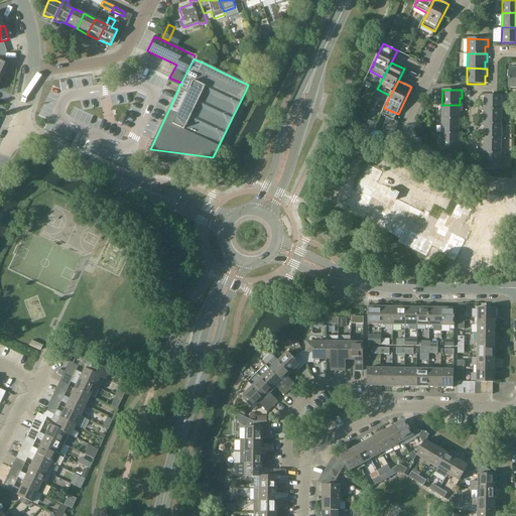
[(482,111),(484,111),(502,111),(502,96),(485,96),(485,104),(482,104),(482,111)]
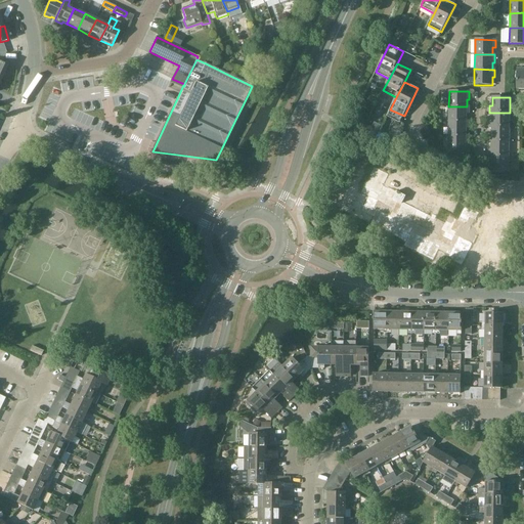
[(448,106),(448,121),(467,121),(467,114),(469,114),(469,106),(467,106),(448,106)]
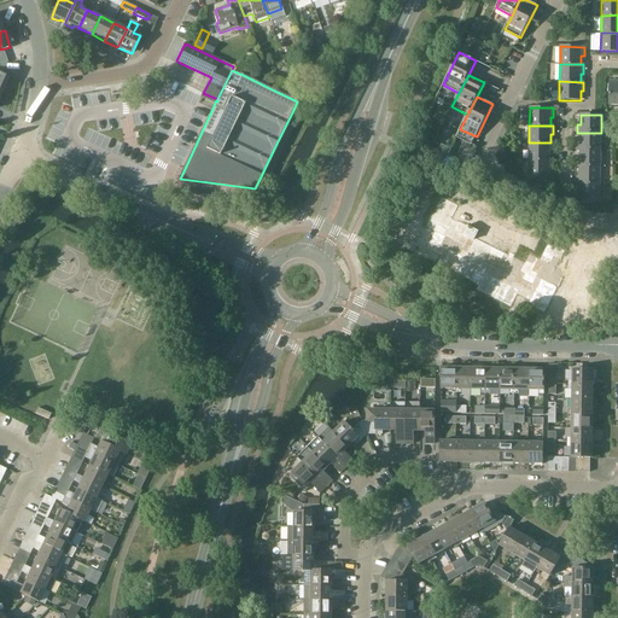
[(577,150),(579,150),(601,151),(601,133),(579,133),(579,141),(577,141),(577,150)]
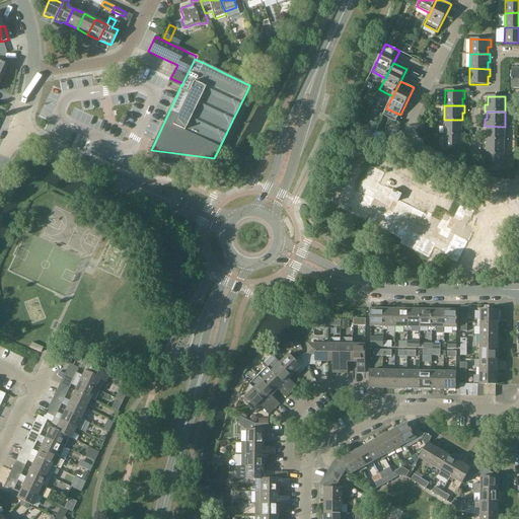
[(444,120),(444,134),(461,135),(462,128),(464,128),(464,120),(462,120),(444,120)]
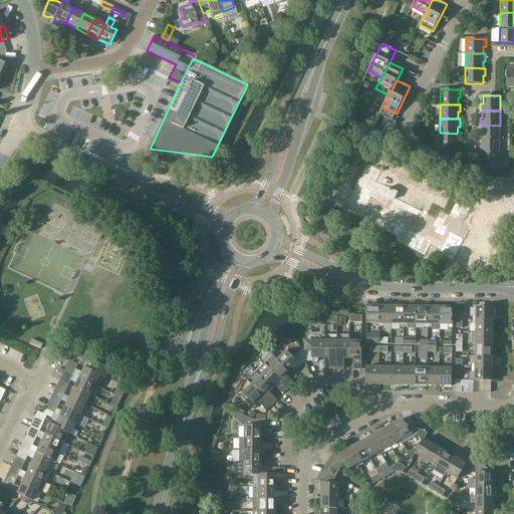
[(360,134),(366,138),(366,137),(371,127),(365,124),(362,131),(360,134)]
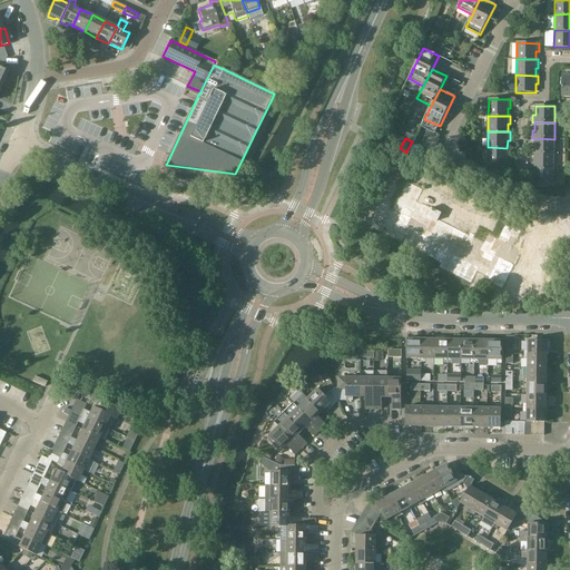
[(532,155),(534,155),(553,155),(554,139),(534,138),(534,146),(532,146),(532,155)]
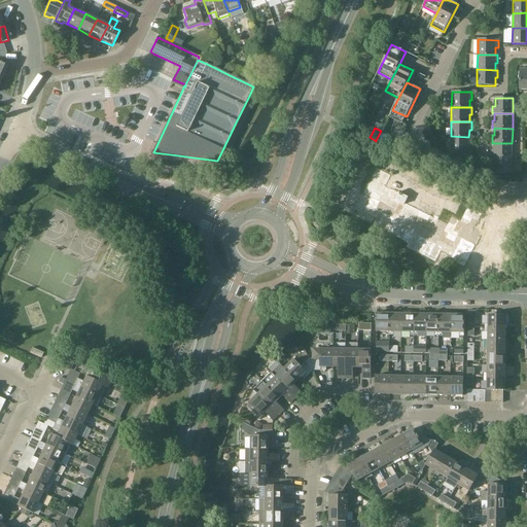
[(381,133),(378,139),(387,144),(390,139),(381,133)]
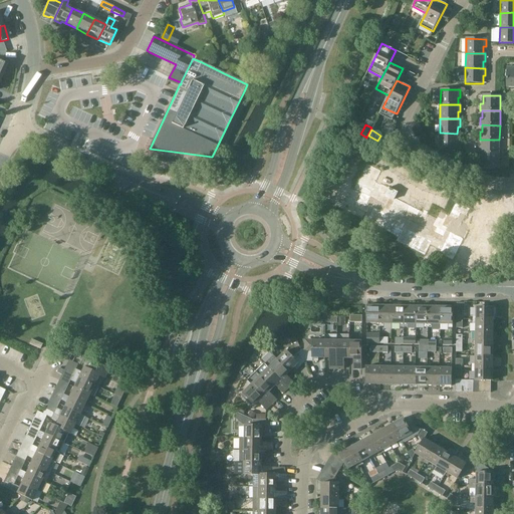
[(460,134),(457,134),(440,133),(440,149),(457,149),(457,141),(460,141),(460,134)]
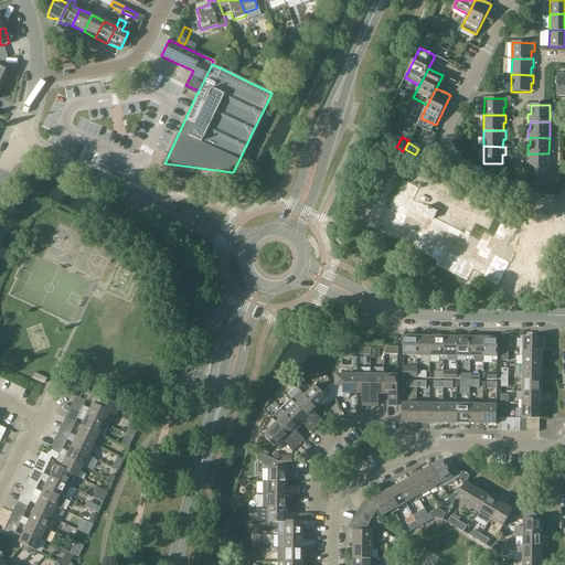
[(526,169),(530,169),(548,169),(548,153),(530,153),(530,161),(526,161),(526,169)]
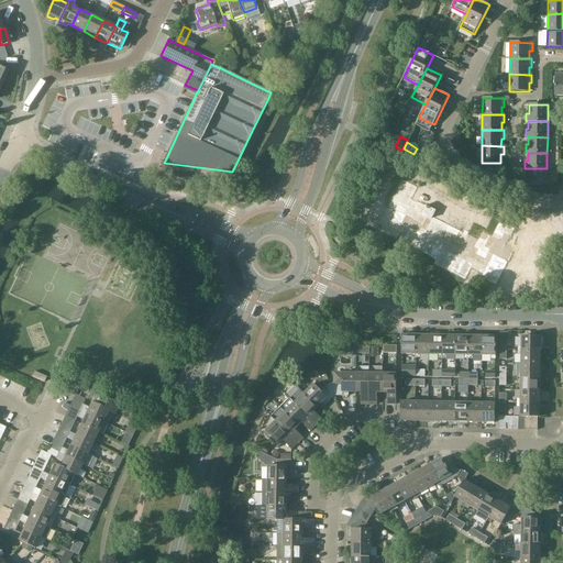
[(547,168),(528,168),(528,176),(525,176),(525,185),(547,185),(547,168)]
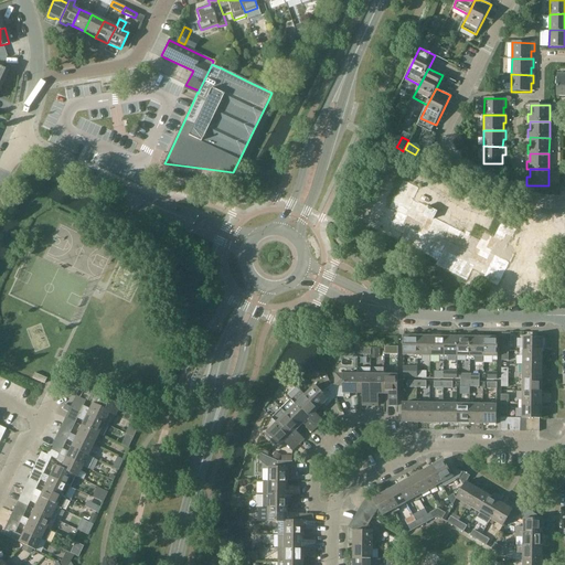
[(414,359),(417,359),(418,336),(404,336),(404,355),(414,355),(414,359)]
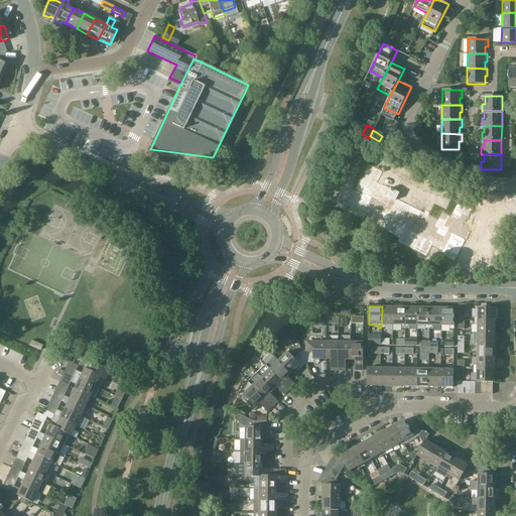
[(385,326),(393,326),(394,307),(382,306),(381,328),(385,328),(385,326)]
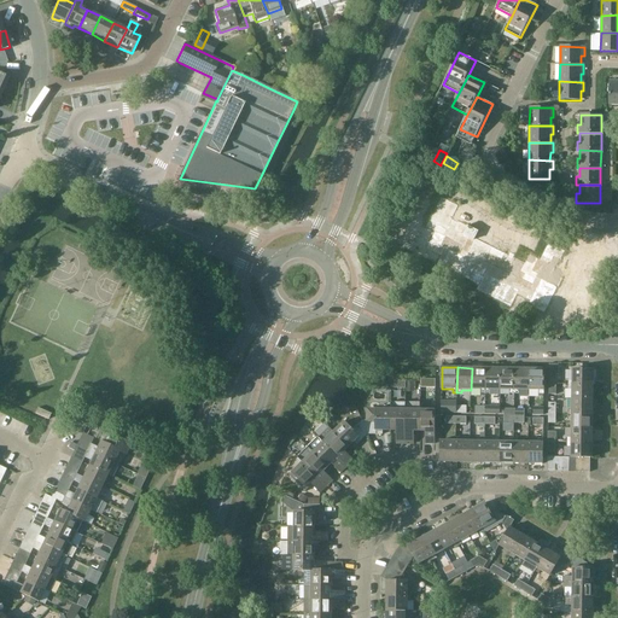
[(482,394),(485,394),(487,368),(472,368),(471,390),(482,390),(482,394)]
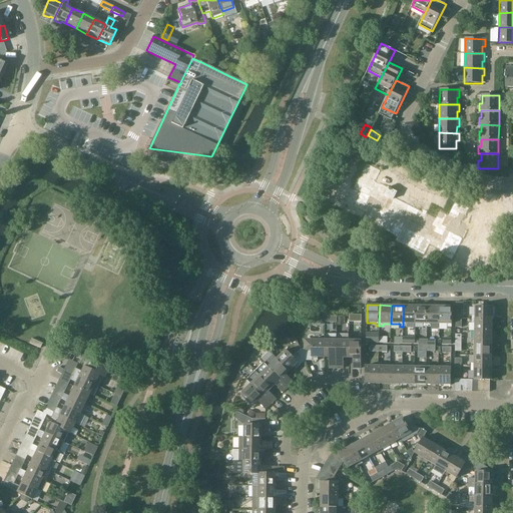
[(407,324),(415,324),(416,306),(404,306),(403,327),(407,327),(407,324)]
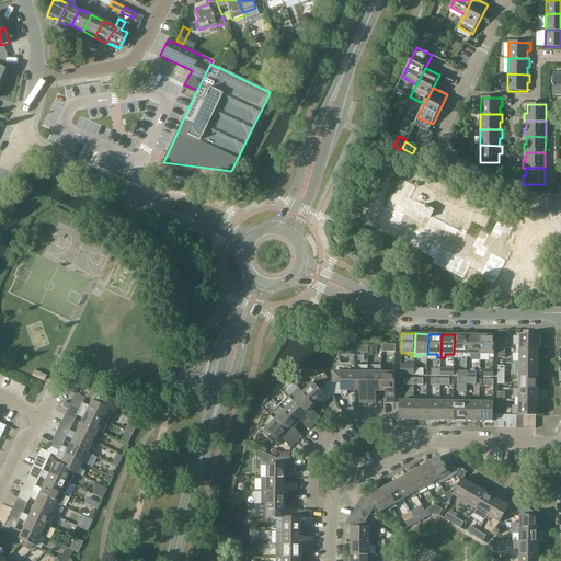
[(464,357),(467,357),(468,334),(455,334),(454,354),(464,354),(464,357)]
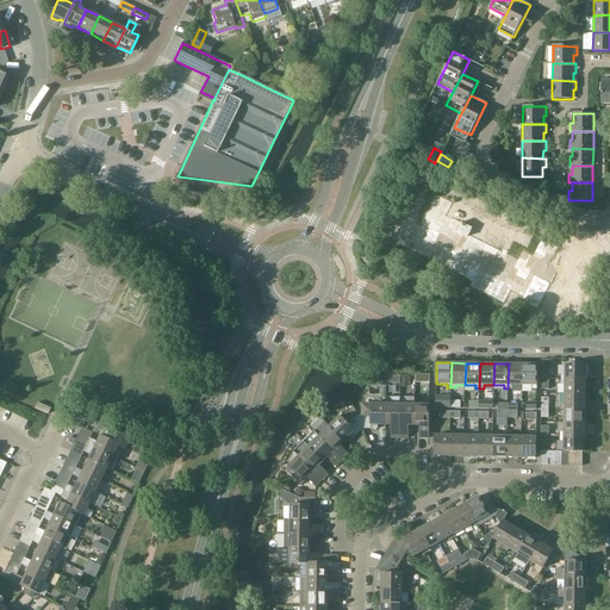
[(512,385),(522,386),(523,363),(509,363),(508,388),(512,388),(512,385)]
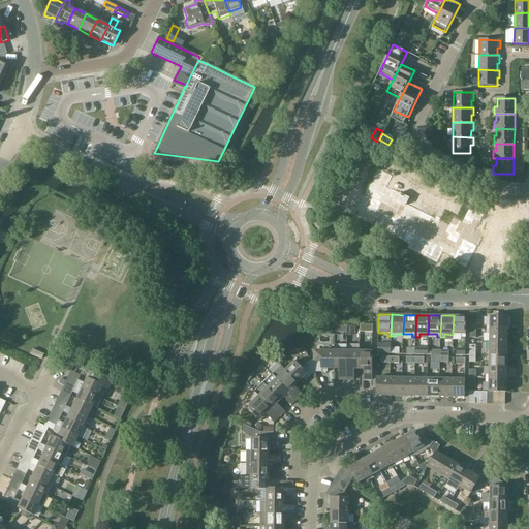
[(454,315),(453,335),(462,335),(462,338),(465,338),(465,335),(466,335),(466,316),(454,315)]
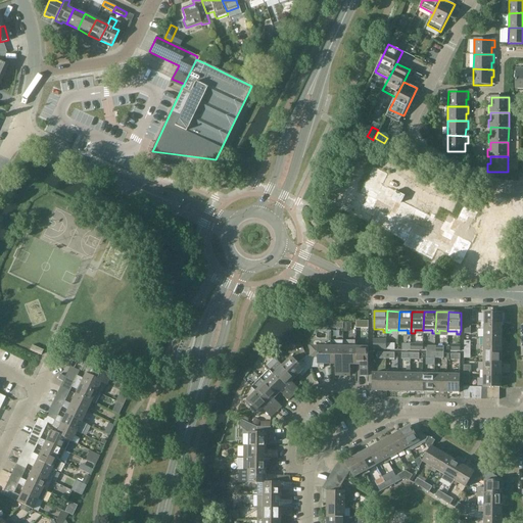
[(481,322),(481,326),(503,326),(503,321),(505,321),(505,314),(503,314),(484,313),(484,322),(481,322)]
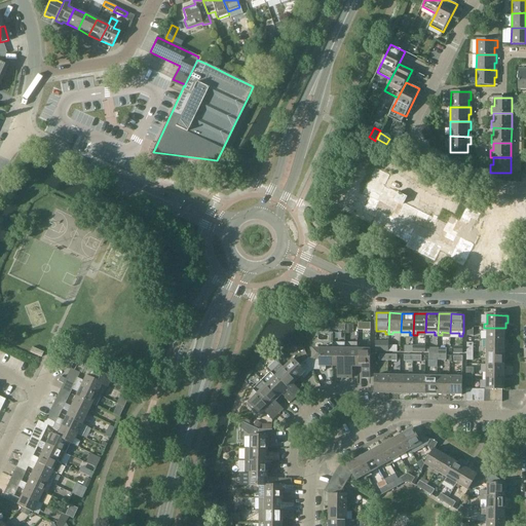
[(487,340),(505,340),(505,328),(484,328),(484,331),(487,331),(487,340)]
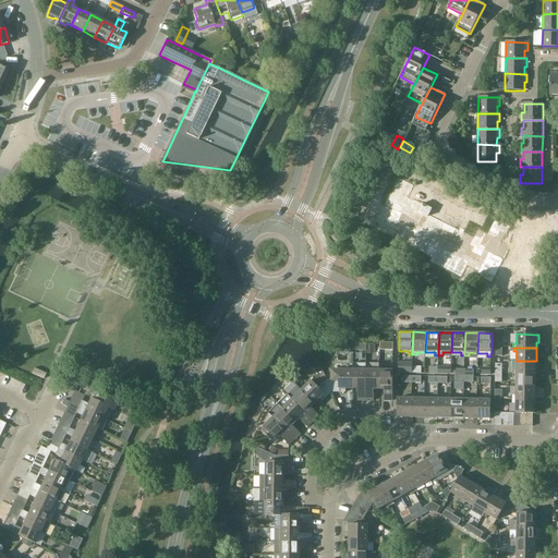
[(513,374),(536,374),(536,361),(517,361),(517,370),(513,370),(513,374)]
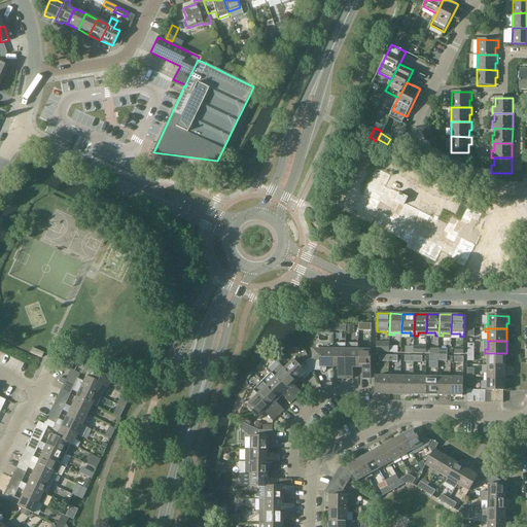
[(332,344),(332,349),(334,349),(334,367),(339,367),(339,379),(346,379),(346,344),(332,344)]
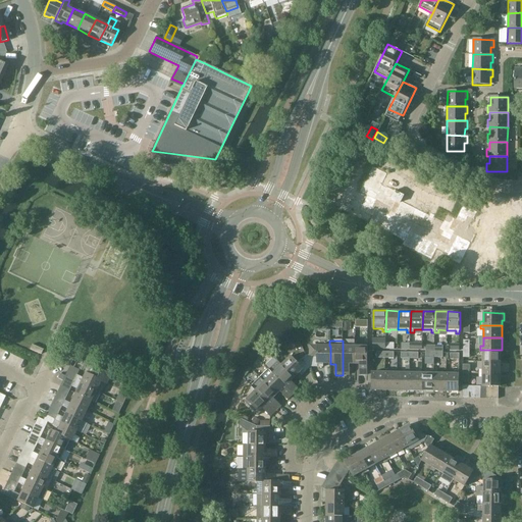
[(355,341),(343,341),(343,375),(350,375),(350,364),(355,365),(355,346),(355,345),(355,341)]
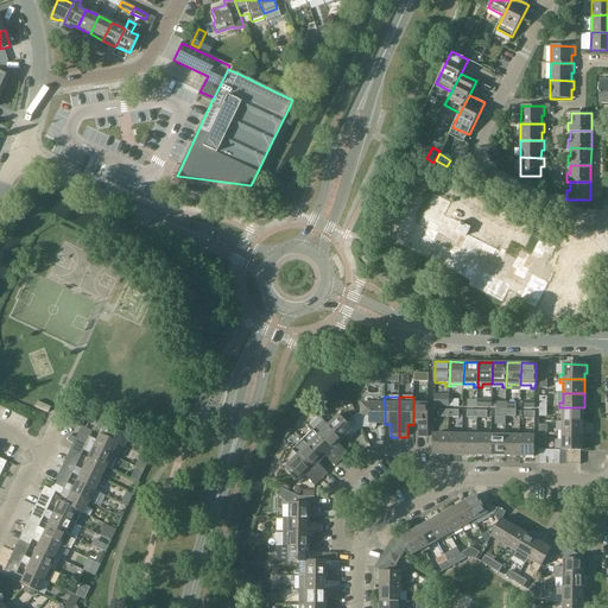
[(37,401),(35,407),(48,413),(50,407),(37,401)]
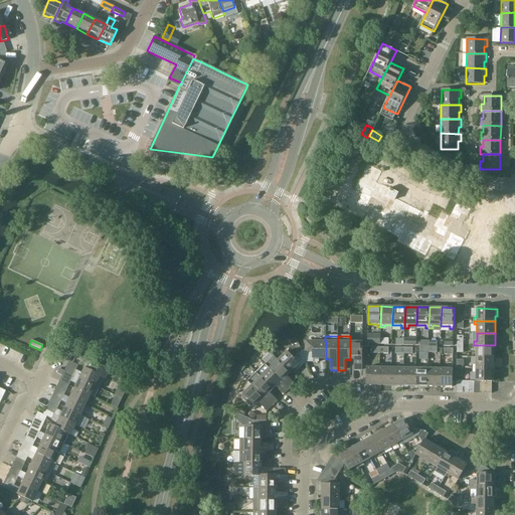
[(306,351),(302,351),(307,362),(319,362),(319,359),(326,359),(326,341),(325,341),(306,341),(306,351)]
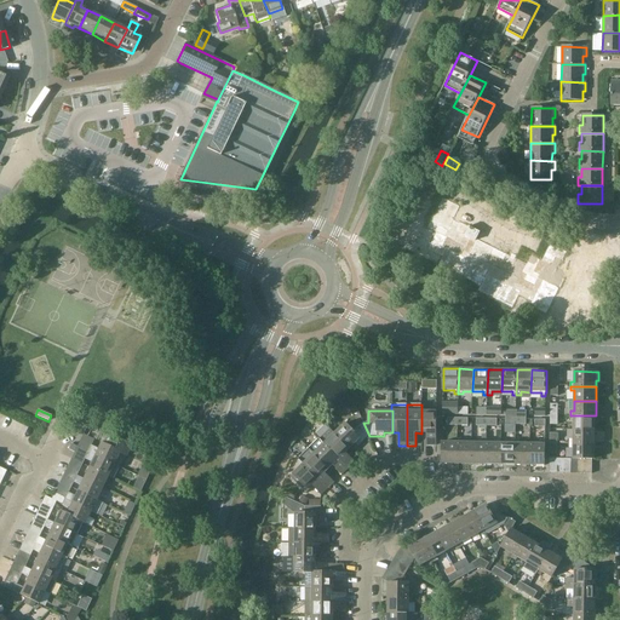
[(437,412),(424,411),(422,411),(422,434),(428,434),(428,446),(436,446),(437,412)]
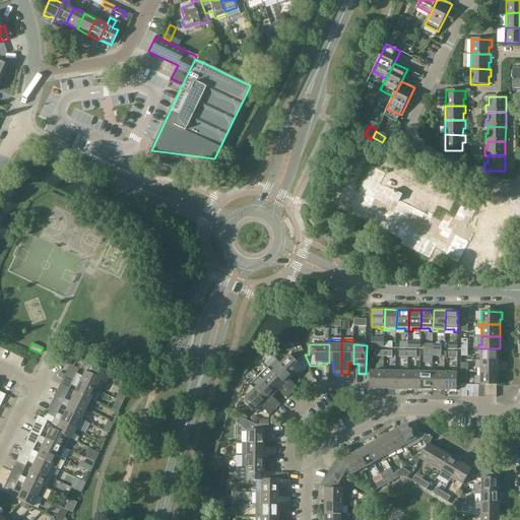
[(480,361),(499,361),(500,348),(478,348),(478,351),(481,351),(480,361)]
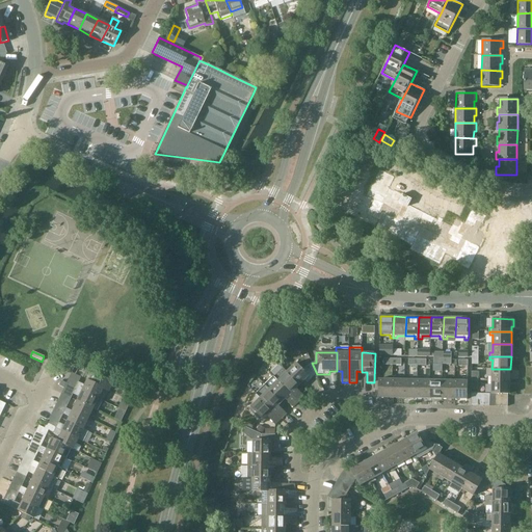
[(297,363),(288,372),(300,386),(306,380),(308,383),(317,374),(312,363),(304,370),(297,363)]
